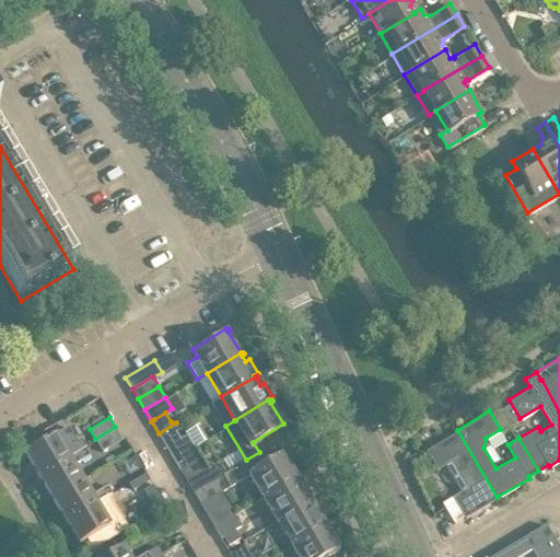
[(176,422),(159,433),(166,445),(181,437),(175,428),(176,422)]
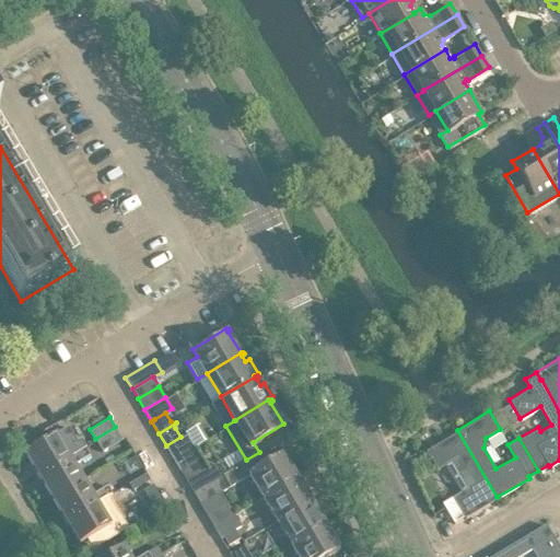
[(102,450),(121,438),(115,428),(95,439),(102,450)]
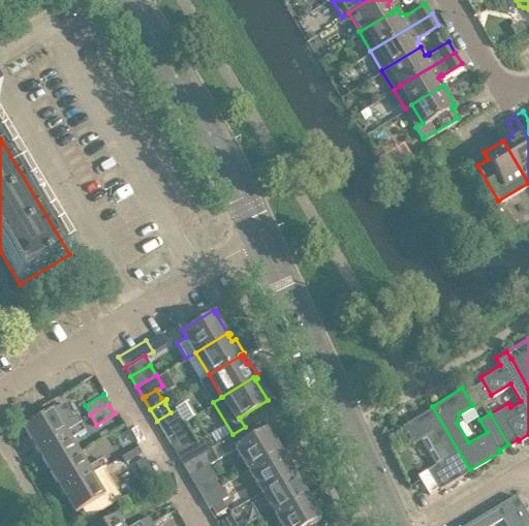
[(469,469),(432,406),(401,425),(412,442),(431,431),(446,457),(417,473),(429,492),(438,487),(439,488),(469,469)]
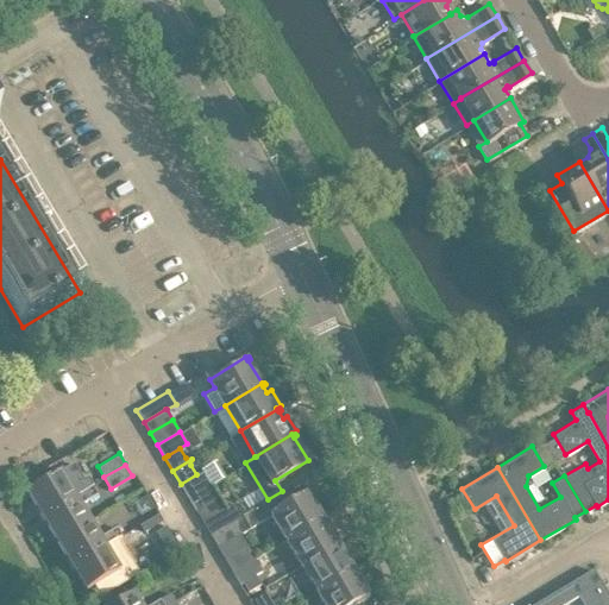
[(92,484),(87,476),(70,486),(60,468),(26,489),(42,514),(92,484)]
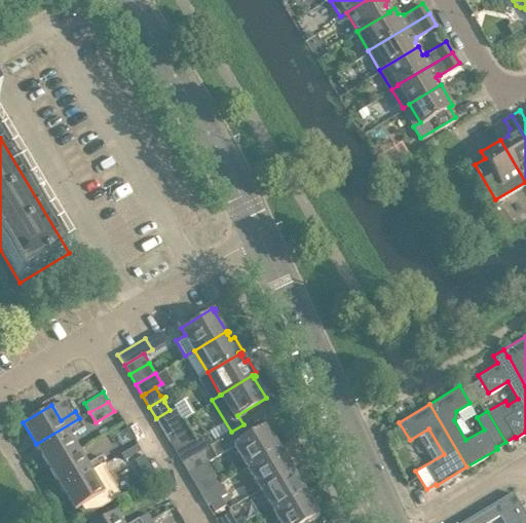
[(176,407),(170,410),(156,418),(162,430),(182,417),(176,407)]
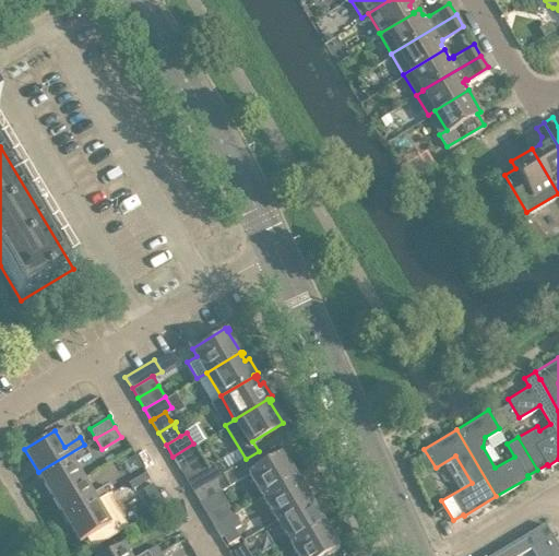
[(179,468),(200,456),(193,444),(173,457),(179,468)]
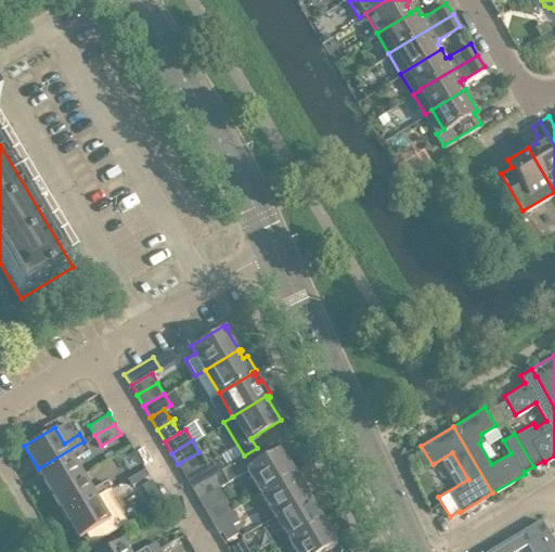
[(88,449),(84,441),(38,469),(51,491),(81,473),(73,458),(88,449)]
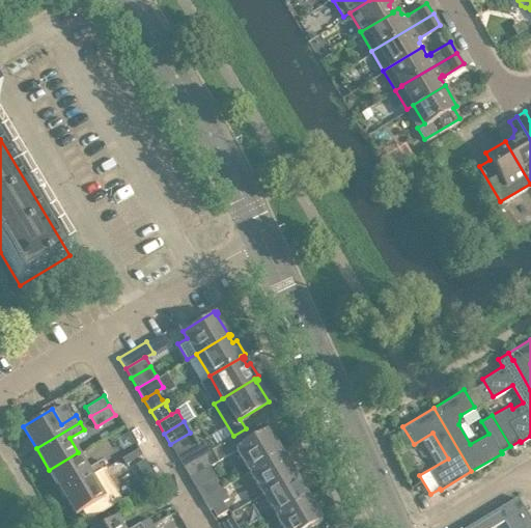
[(235,448),(249,469),(281,450),(269,431),(271,428),(270,427),(268,428),(267,427),(251,437),(246,427),(246,428),(233,436),(211,449),(217,460),(235,448)]
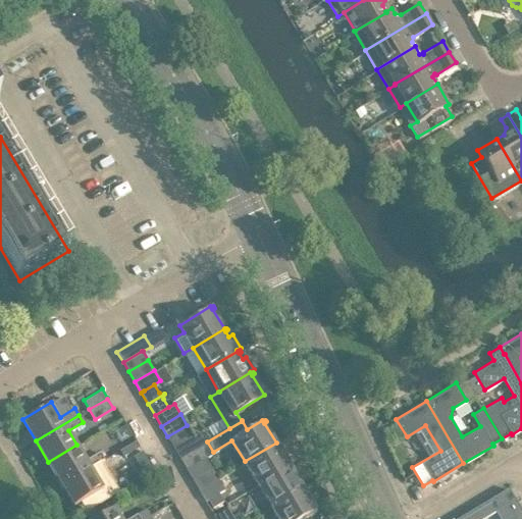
[(193,435),(187,425),(167,436),(173,447),(193,435)]
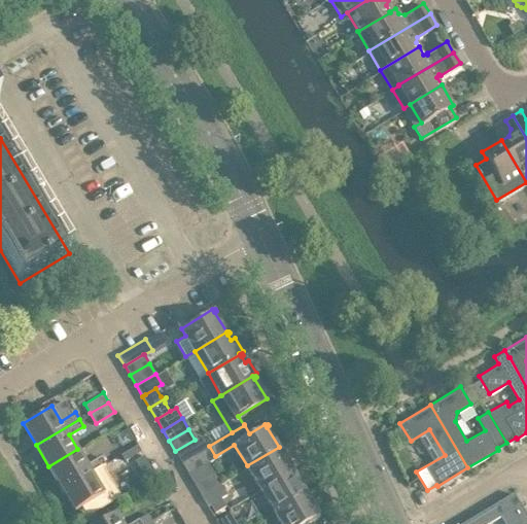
[(181,462),(209,446),(203,434),(195,440),(175,451),(181,462)]
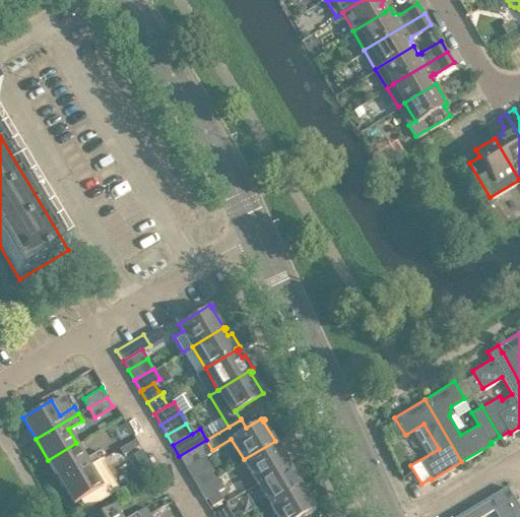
[(119,447),(122,452),(137,443),(134,437),(119,447)]
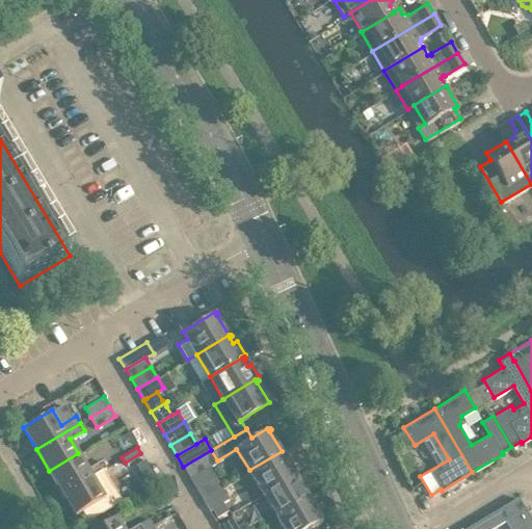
[(210,466),(217,460),(211,450),(183,467),(190,477),(209,465),(210,466)]
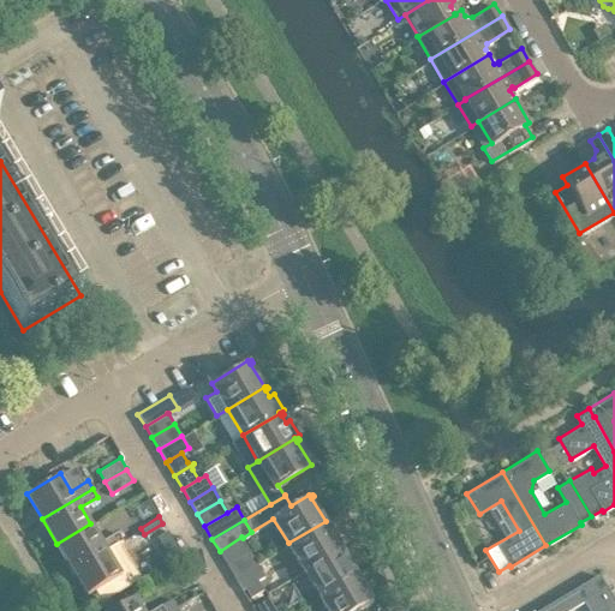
[(288,543),(304,569),(341,547),(327,523),(329,522),(328,520),(326,522),(326,521),(288,543)]
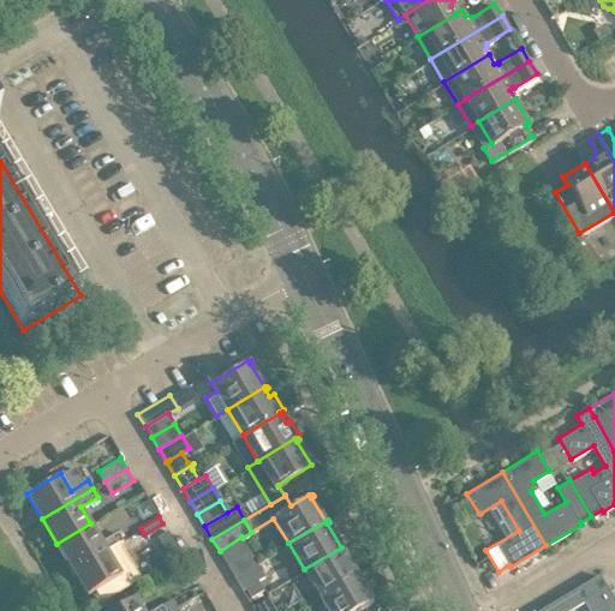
[(118,531),(100,540),(90,523),(57,544),(71,569),(123,538),(118,531)]
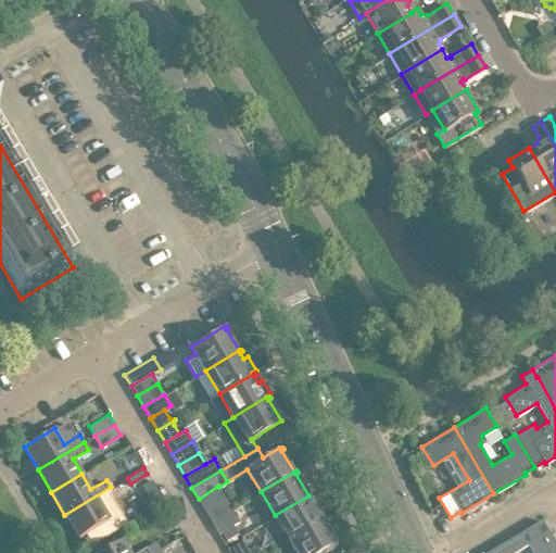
[(199,499),(205,510),(226,498),(219,487),(218,486),(199,499)]
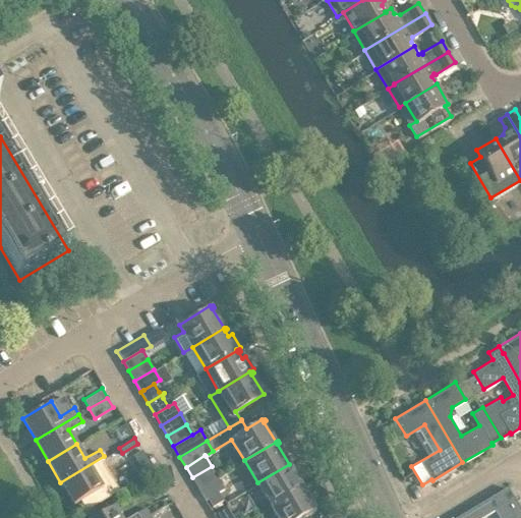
[(94,471),(108,463),(104,456),(60,482),(73,504),(102,486),(94,471)]
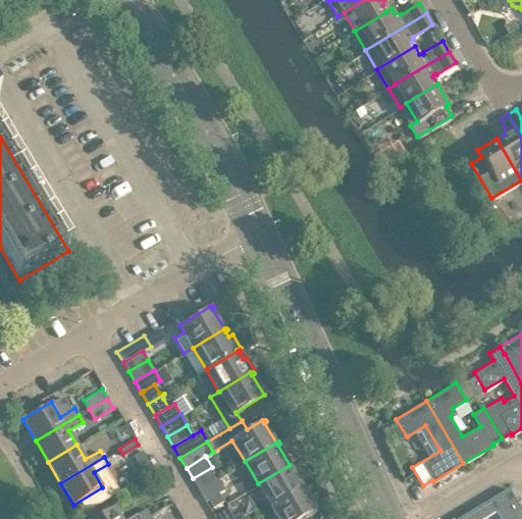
[(258,483),(271,506),(303,486),(291,467),(293,466),(292,464),(290,465),(258,483)]
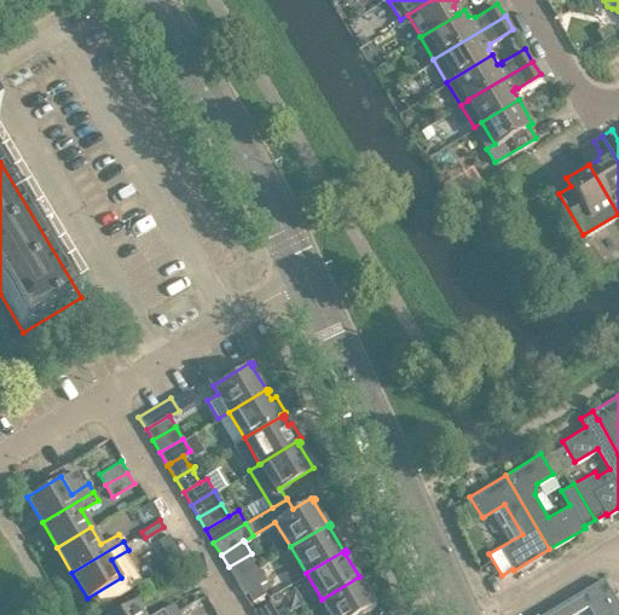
[(229,567),(236,579),(259,566),(252,553),(229,567)]
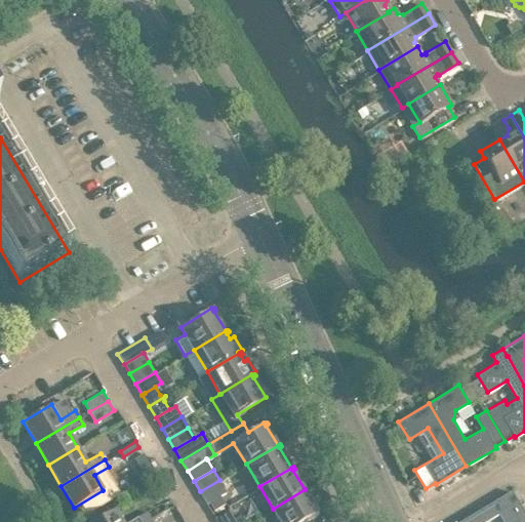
[(209,500),(219,494),(226,491),(219,480),(200,491),(206,503),(209,500)]
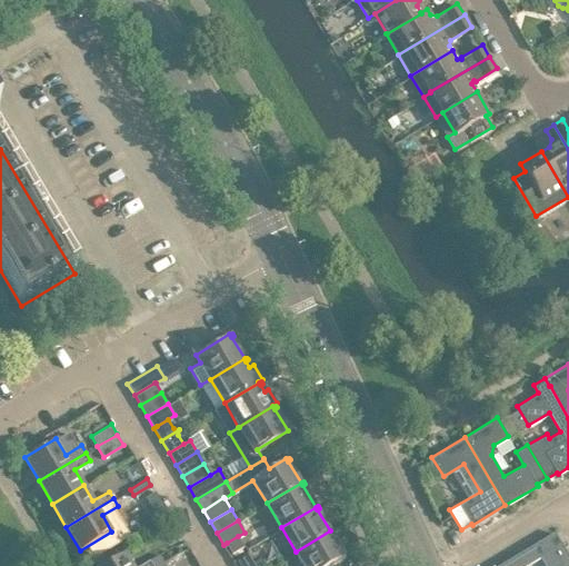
[(330,532),(330,530),(296,552),(303,565),(326,565),(345,555),(331,533),(333,532),(332,530),(330,532)]
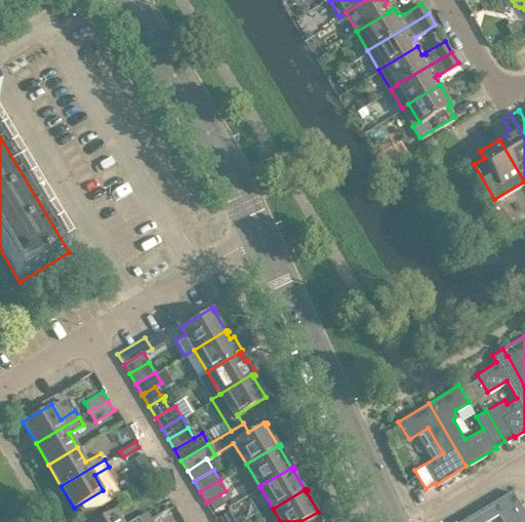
[(483,521),(498,513),(502,521),(524,521),(524,513),(511,490),(456,521),(483,521)]
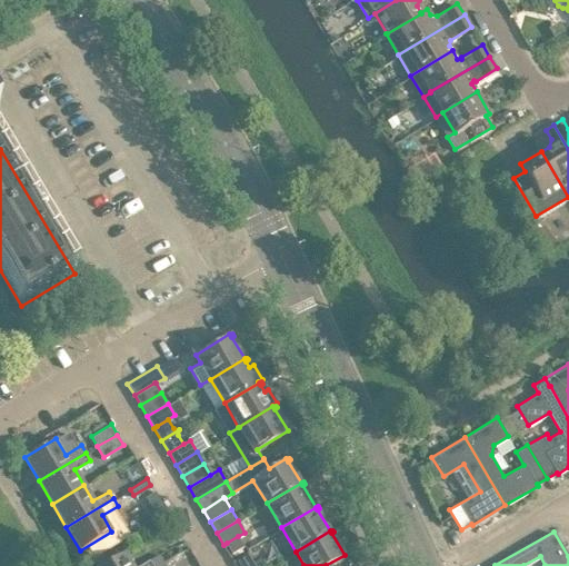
[(243,545),(238,536),(227,543),(232,552),(243,545)]
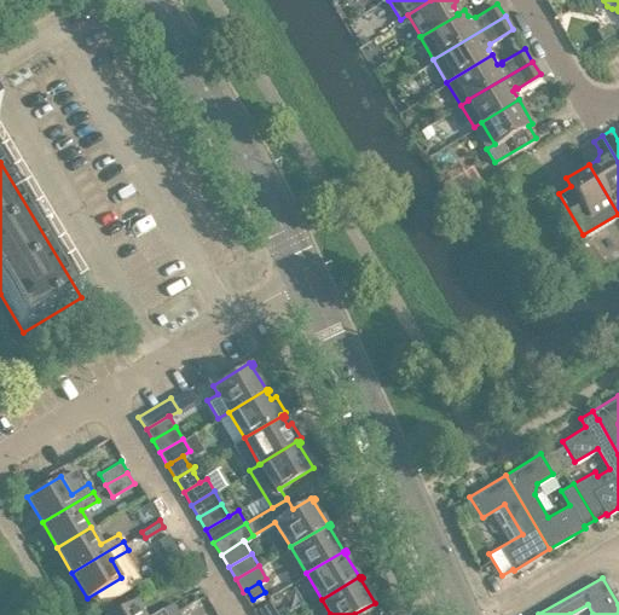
[(109,614),(166,614),(162,608),(149,614),(143,614),(134,601),(109,614)]
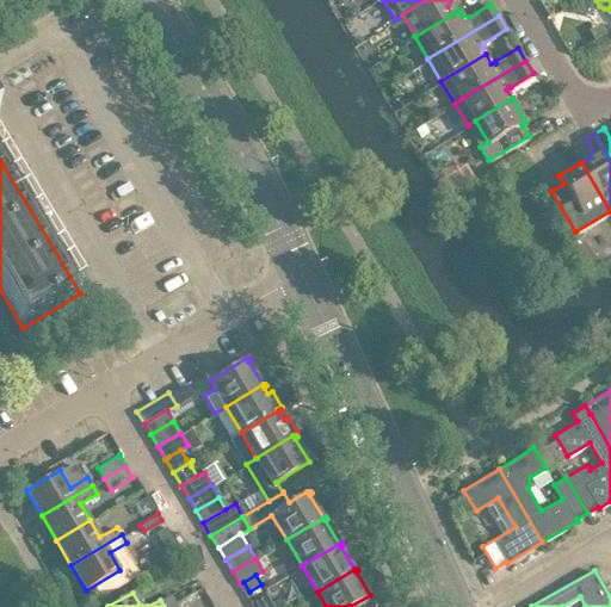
[(171,593),(160,600),(164,606),(165,606),(176,601),(173,599),(174,599),(171,593)]
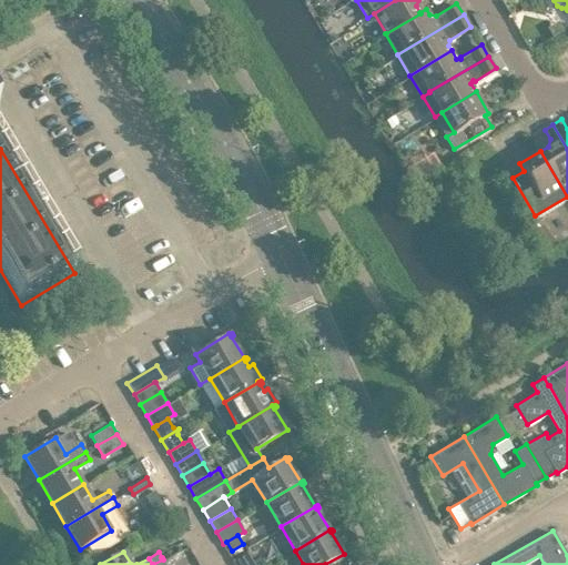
[(244,564),(253,561),(247,552),(236,558),(240,564),(244,564)]
